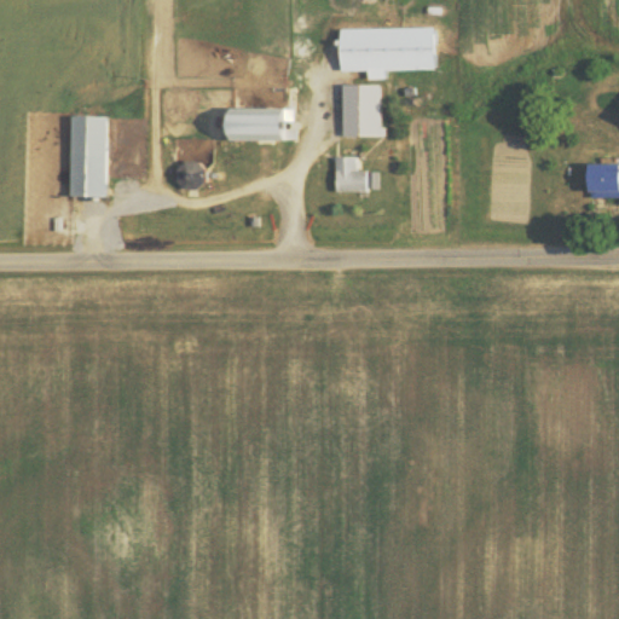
[(369,77),(387,77),(386,69),(435,68),(434,25),(341,27),(341,69),(369,69),(369,77)]
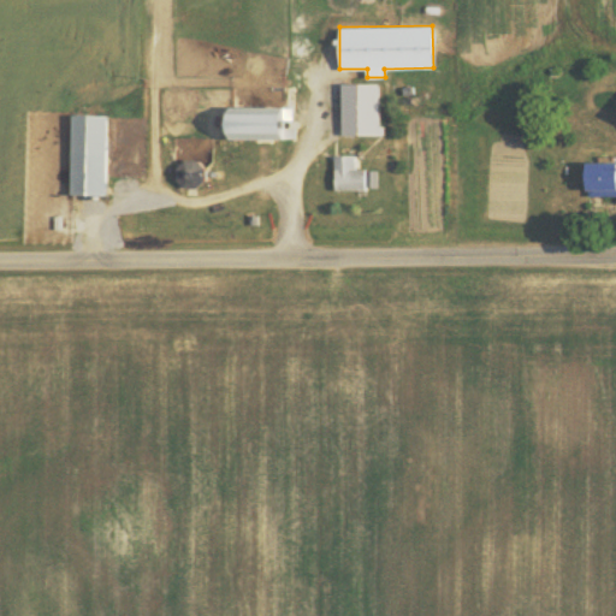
[(380,134),(380,82),(342,83),(342,135),(380,134)]
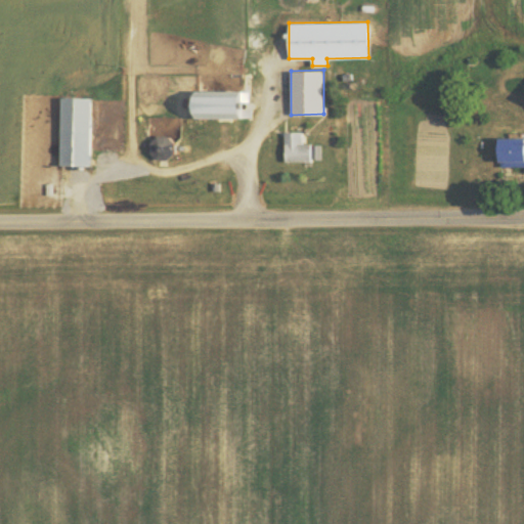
[(241,90),(192,91),(193,118),(246,117),(246,104),(241,104),(241,90)]
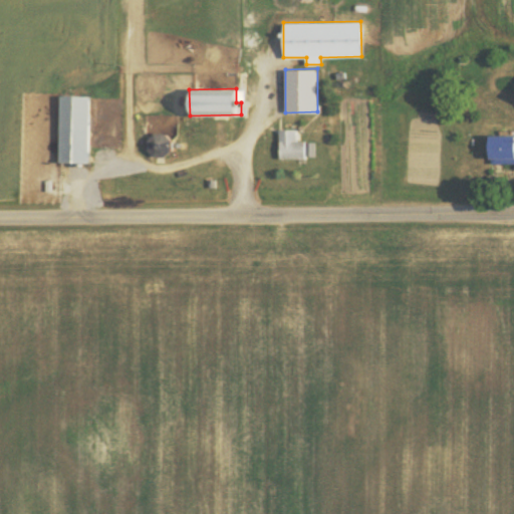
[(89,162),(91,94),(60,94),(59,161),(89,162)]
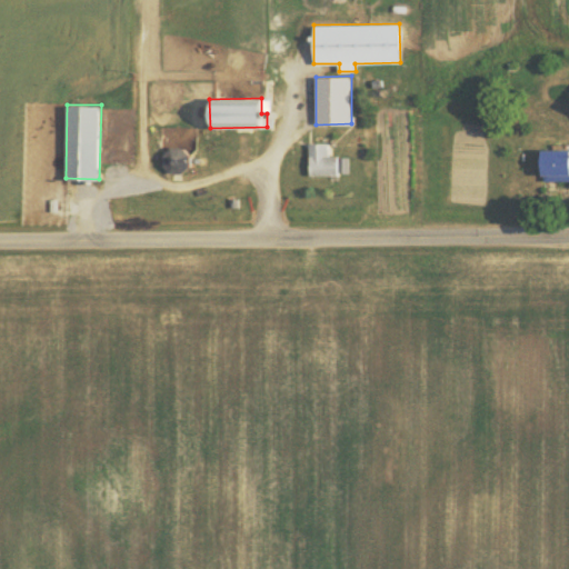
[(310,175),(339,175),(338,155),(329,155),(329,142),(310,142),(310,175)]
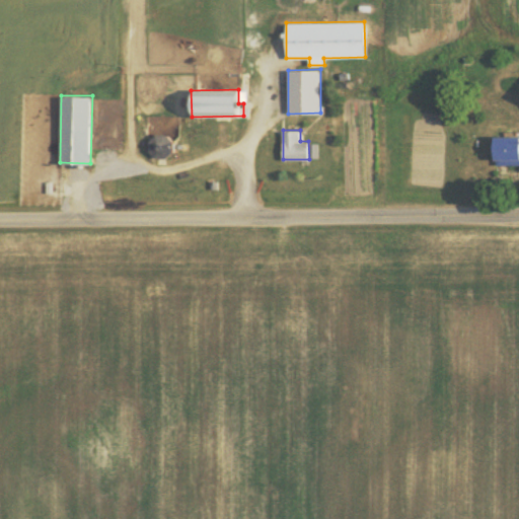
[(172,135),(151,134),(151,156),(172,157),(172,135)]
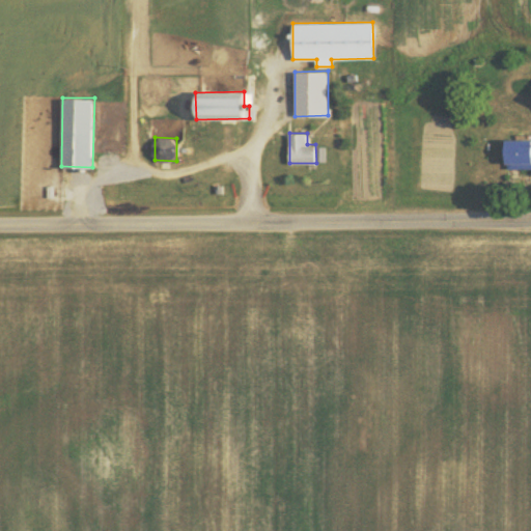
[(530,138),(505,139),(506,168),(530,167),(530,138)]
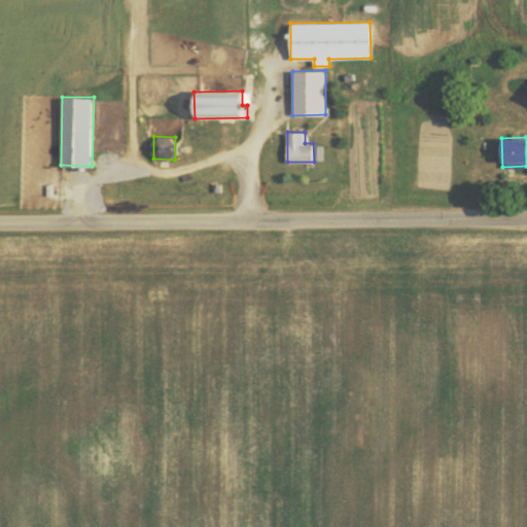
[(315,159),(323,159),(323,144),(314,144),(315,159)]
